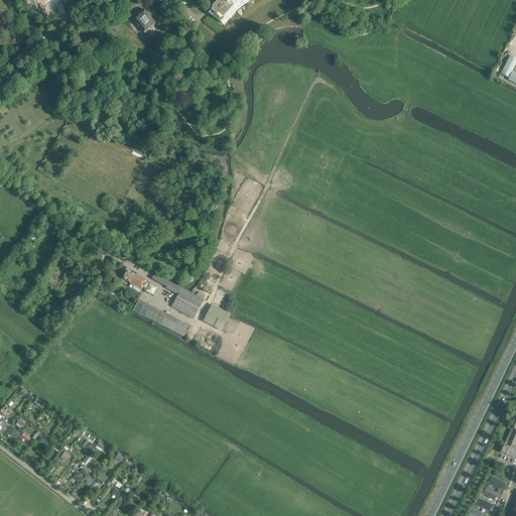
[(44,0),(49,11),(55,8),(54,5),(56,4),(57,5),(61,3),(59,0),(44,0)]
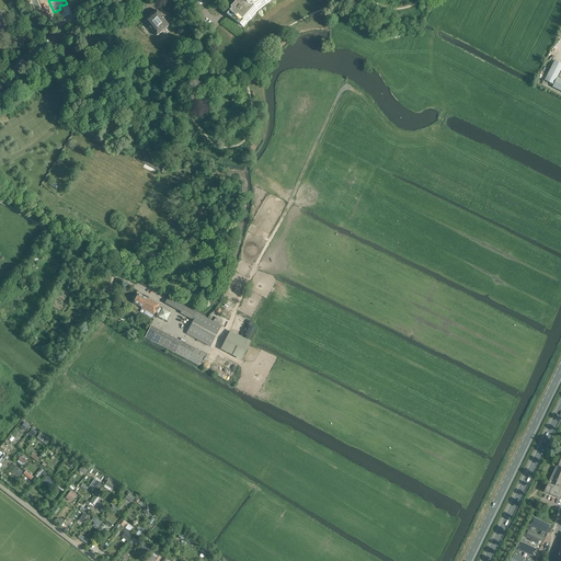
[(232,14),(230,18),(241,25),(244,27),(244,26),(259,11),(260,11),(273,0),(245,0),(245,1),(243,0),(241,2),(240,1),(237,3),(236,2),(233,6),(235,7),(231,10),(231,11),(231,12),(231,13),(232,14)]
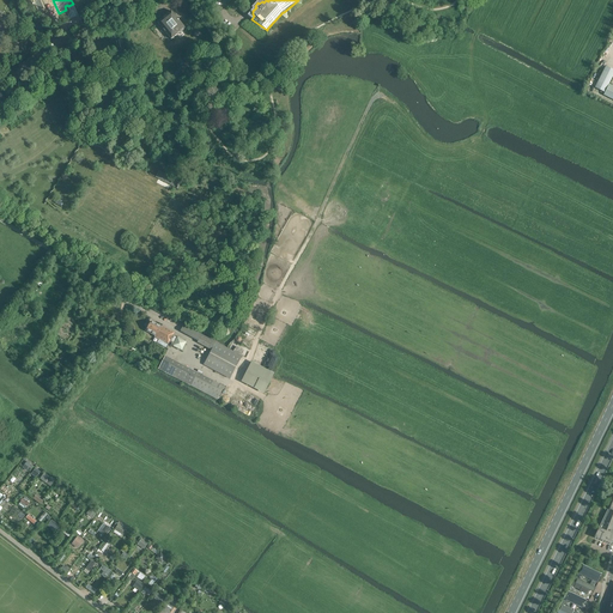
[(171,40),(183,29),(184,28),(171,12),(157,22),(158,23),(171,40)]
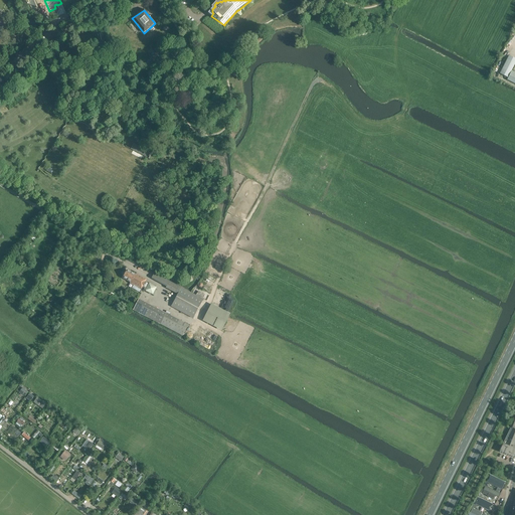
[(514,62),(514,58),(512,57),(509,55),(500,73),(508,77),(507,79),(514,83),(514,72),(511,70),(514,62)]
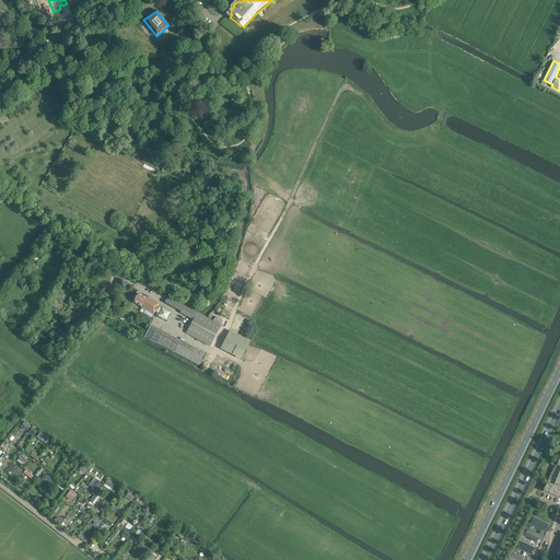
[(102,135),(80,123),(78,128),(100,139),(102,135)]
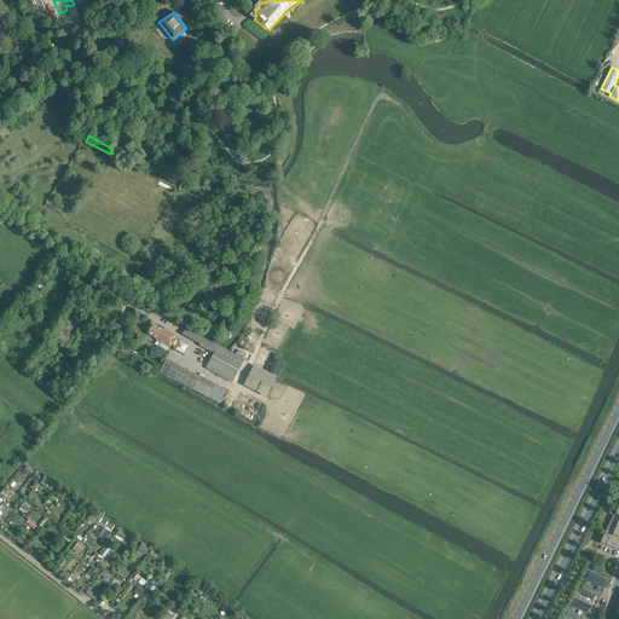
[(157,179),(179,190),(181,185),(171,179),(172,178),(161,173),(157,179)]
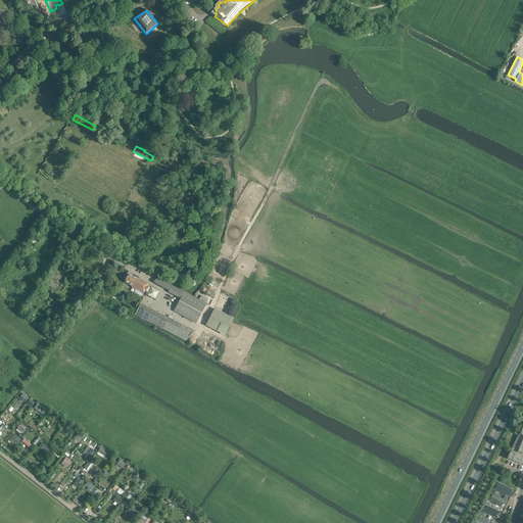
[(129,274),(125,282),(132,286),(131,287),(135,289),(133,292),(141,296),(148,283),(138,278),(137,279),(129,274)]
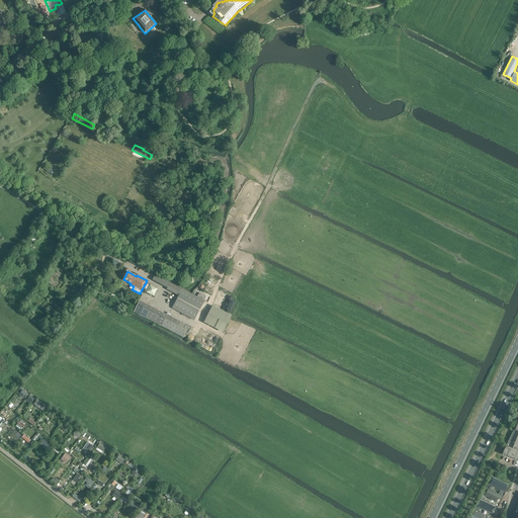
[(172,308),(194,319),(203,300),(203,299),(204,296),(198,293),(197,295),(196,296),(155,274),(152,278),(179,292),(172,308)]
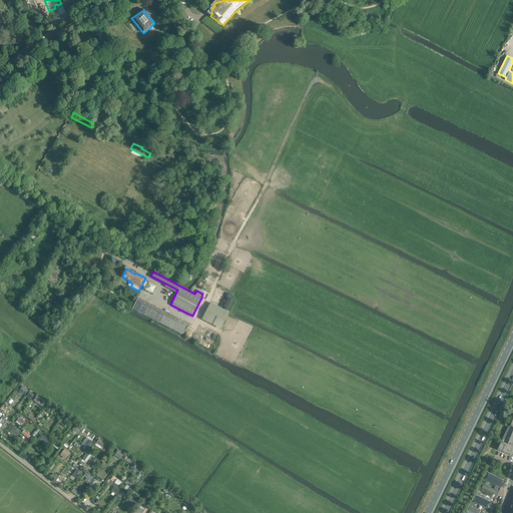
[(144,289),(152,293),(156,286),(148,282),(144,289)]
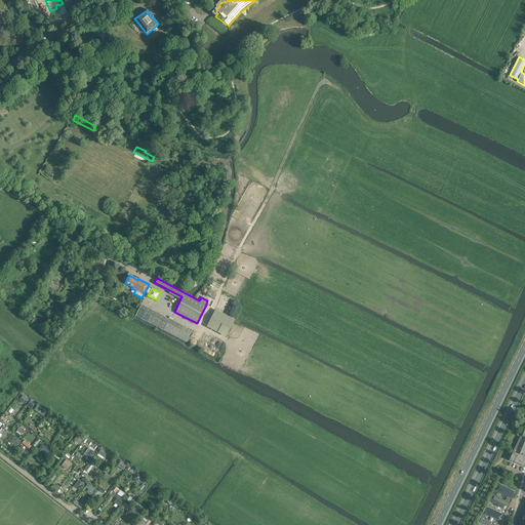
[(192,330),(140,305),(135,315),(186,341),(192,330)]
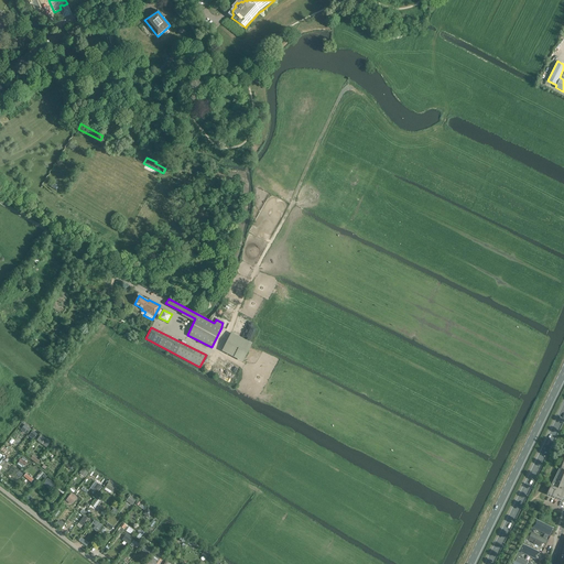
[(232,333),(223,351),(243,362),(253,344),(232,333)]
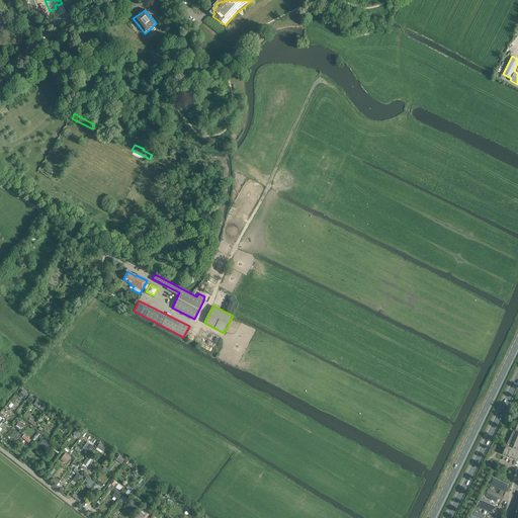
[(517,420),(502,454),(517,460),(517,420)]
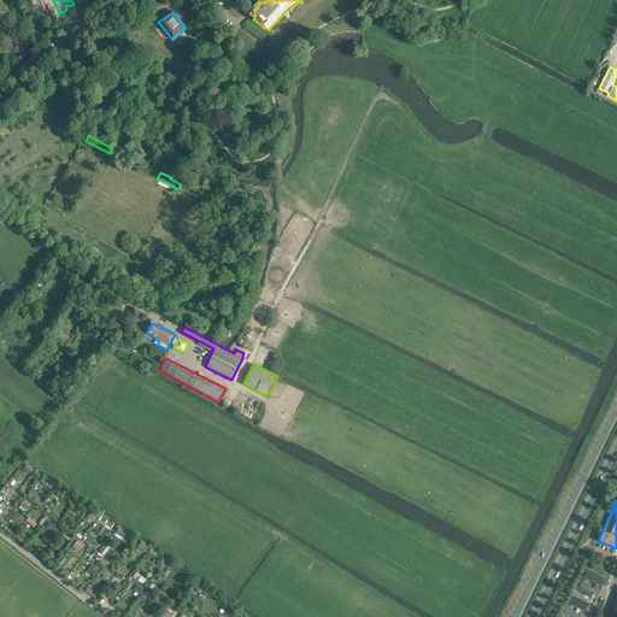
[(46,516),(39,524),(41,527),(48,518),(46,516)]
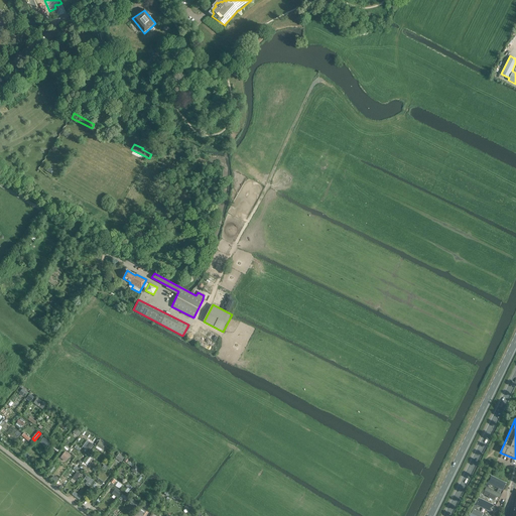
[(52,444),(43,438),(41,440),(42,441),(41,443),(43,444),(44,443),(50,447),(52,444)]
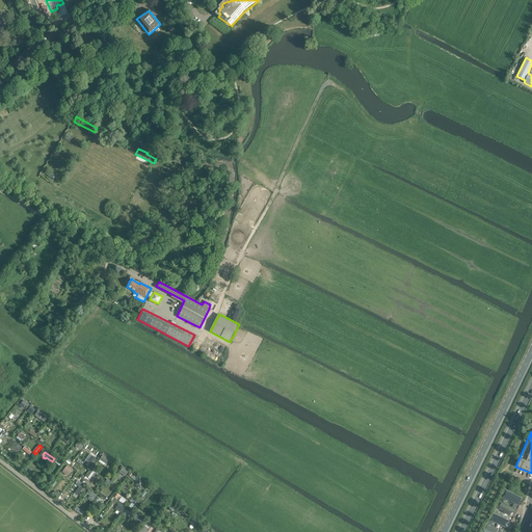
[(91,455),(91,456),(87,462),(91,466),(97,459),(91,455)]
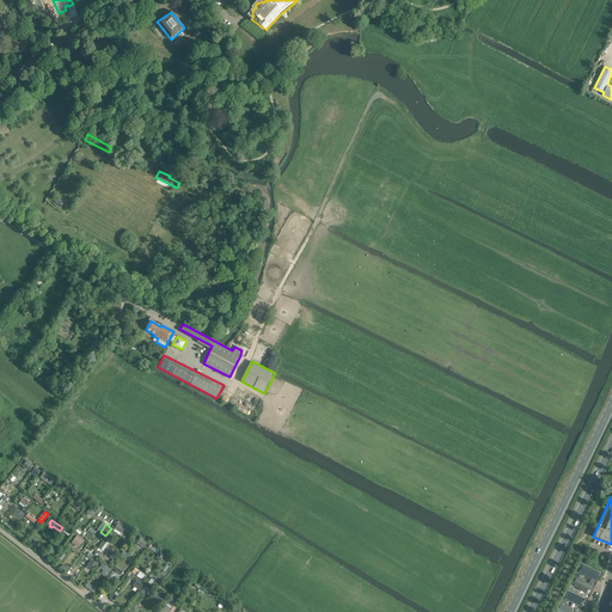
[(114,532),(120,536),(121,533),(122,533),(126,527),(120,525),(118,524),(114,530),(115,530),(114,532)]
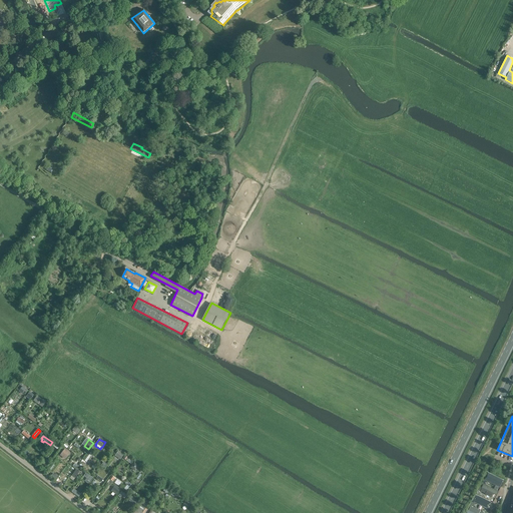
[(59,442),(61,444),(68,449),(69,447),(60,440),(59,442)]
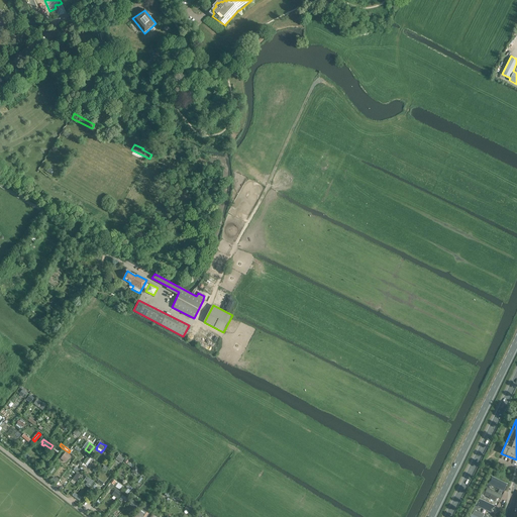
[(54,449),(60,453),(63,449),(58,444),(54,449)]
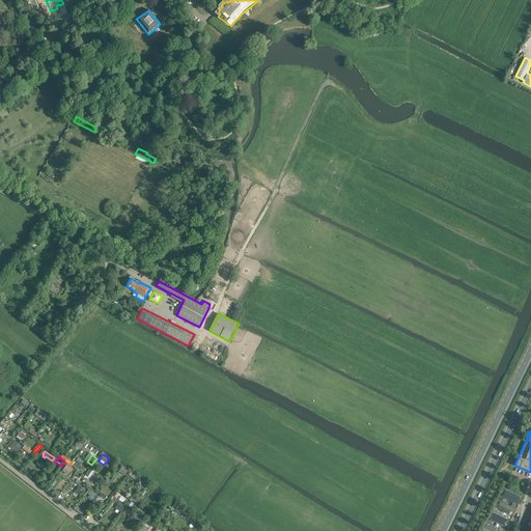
[(67,465),(66,464),(62,471),(63,471),(66,474),(72,468),(67,465)]
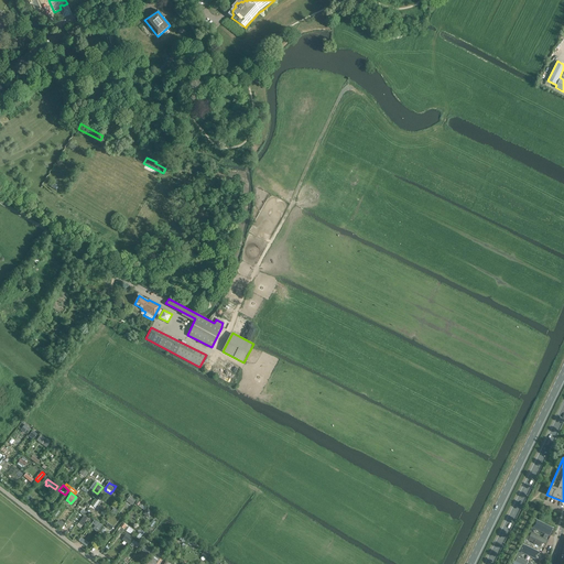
[(104,497),(101,496),(100,495),(93,506),(95,508),(104,497)]
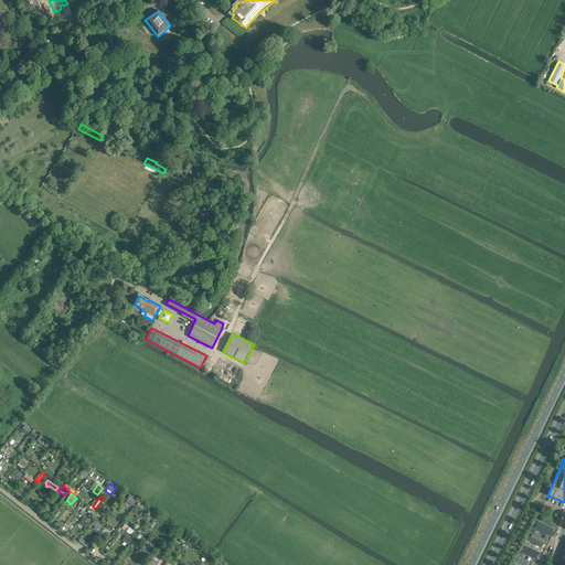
[(126,502),(128,503),(132,507),(137,501),(130,497),(126,502)]
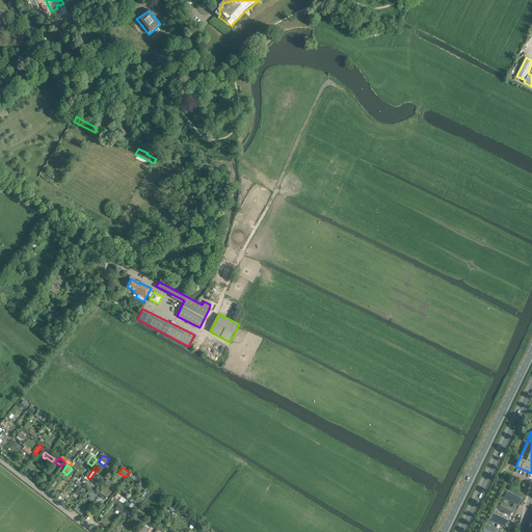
[(83,489),(81,487),(79,486),(74,493),(76,494),(78,496),(83,489)]
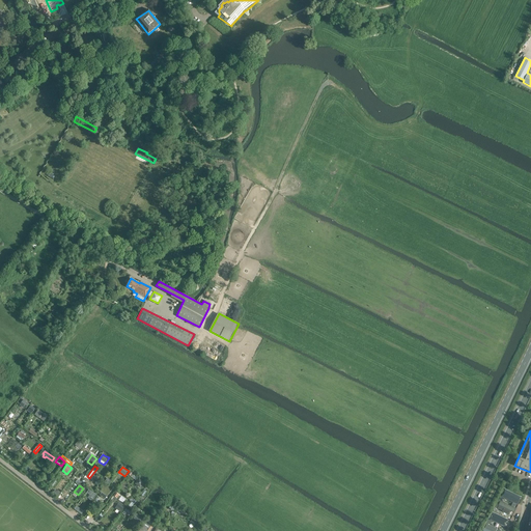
[(504,493),(503,496),(514,502),(515,499),(504,493)]
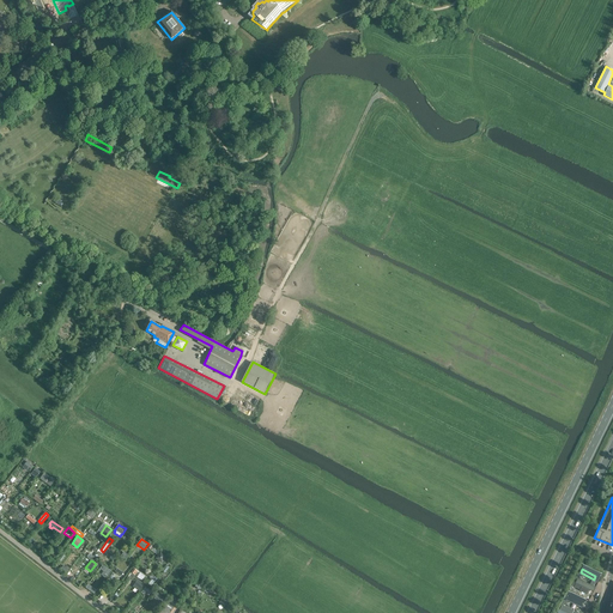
[(139,592),(144,584),(138,580),(133,587),(139,592)]
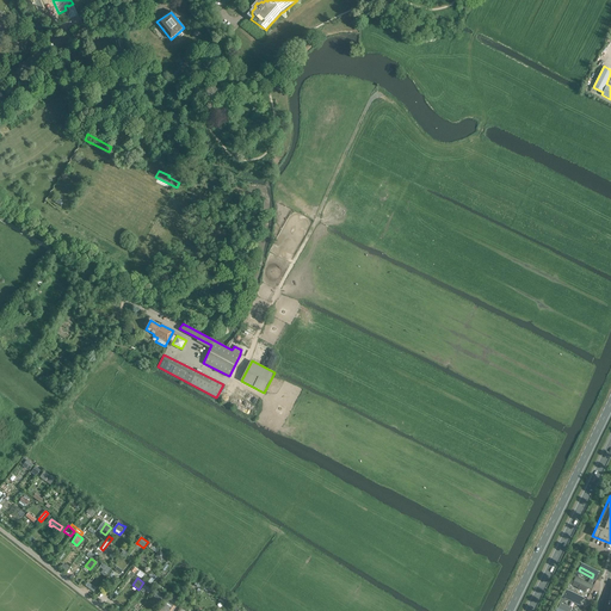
[(576,578),(572,585),(579,588),(584,592),(586,587),(590,590),(592,585),(576,578)]
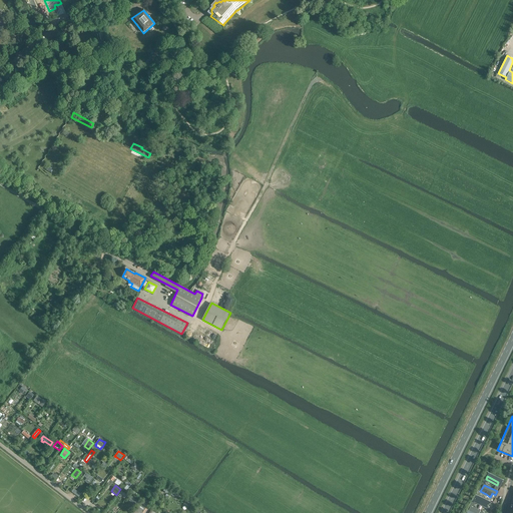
[(134,507),(139,501),(132,496),(127,502),(134,507)]
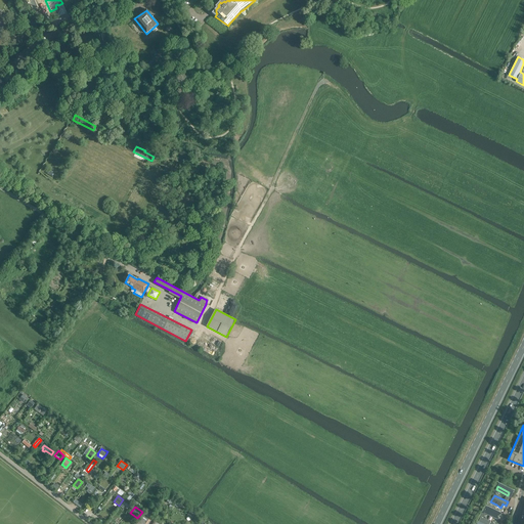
[(486,510),(485,514),(498,520),(499,517),(496,515),(498,512),(493,510),(493,512),(492,511),(491,513),(486,510)]
